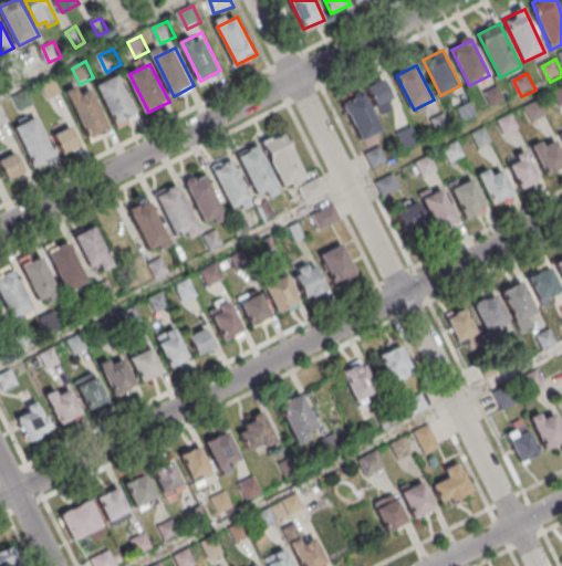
[(101,86),(121,75),(141,114),(121,124),(101,86)]
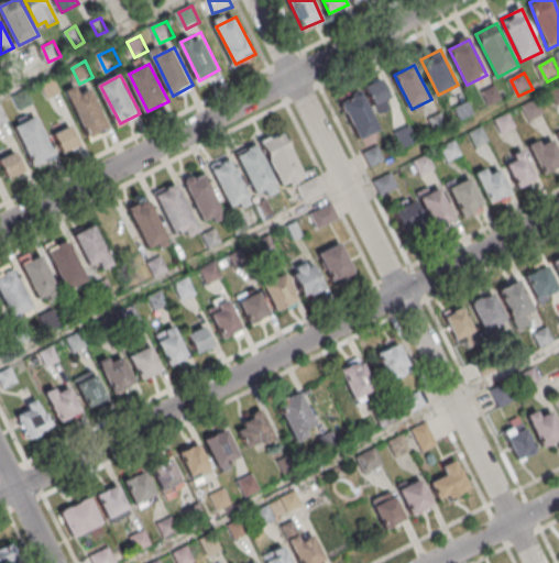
[(44,84),(58,77),(66,92),(52,100),(44,84)]
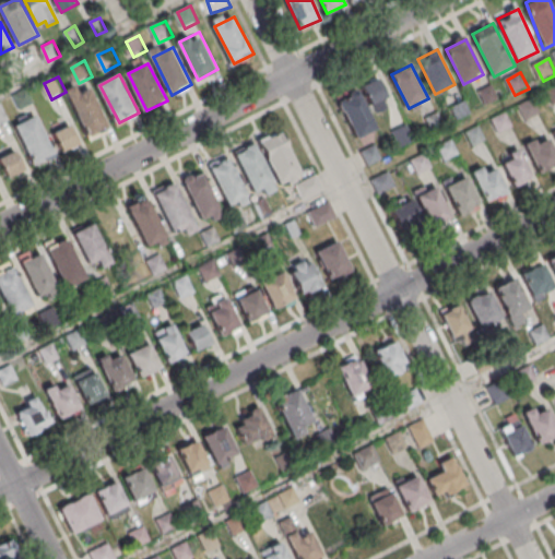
[(363,84),(376,114),(393,106),(380,76),(363,84)]
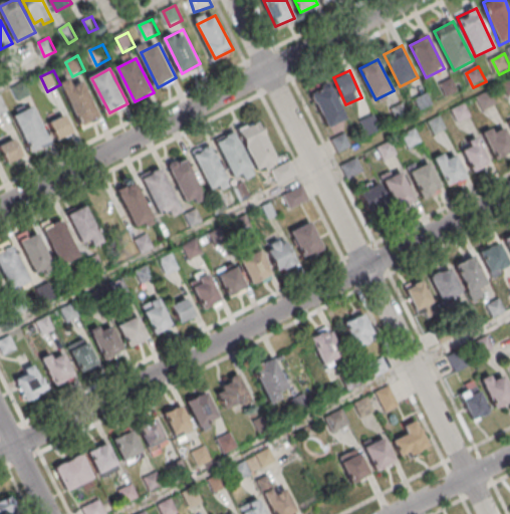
[(442,84),(455,78),(462,92),(449,98),(442,84)]
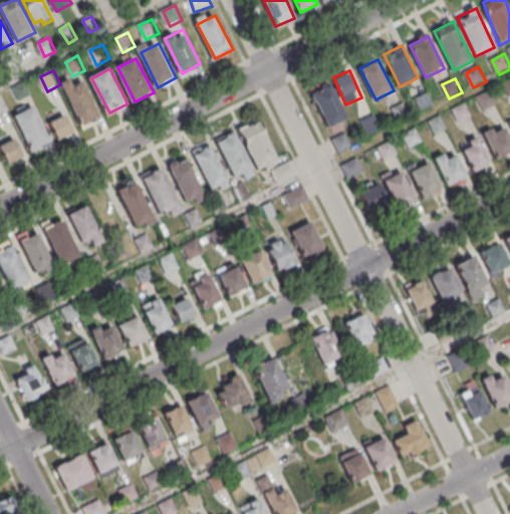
[(15,88),(28,81),(35,96),(22,102),(15,88)]
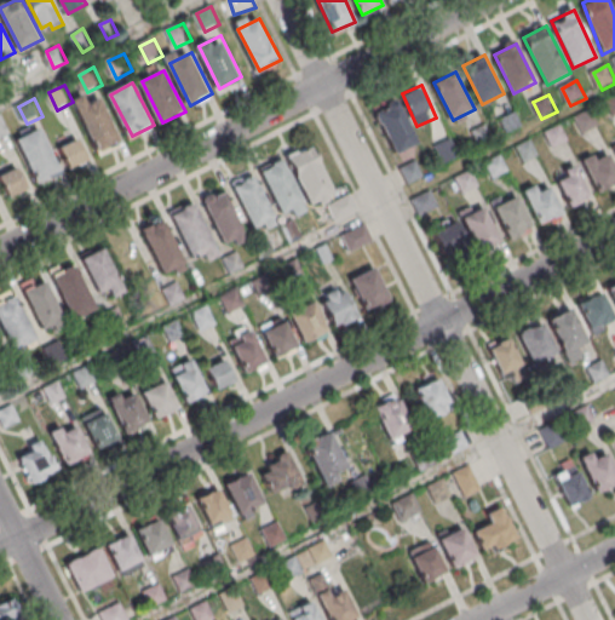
[(80,109),(103,98),(124,139),(102,150),(80,109)]
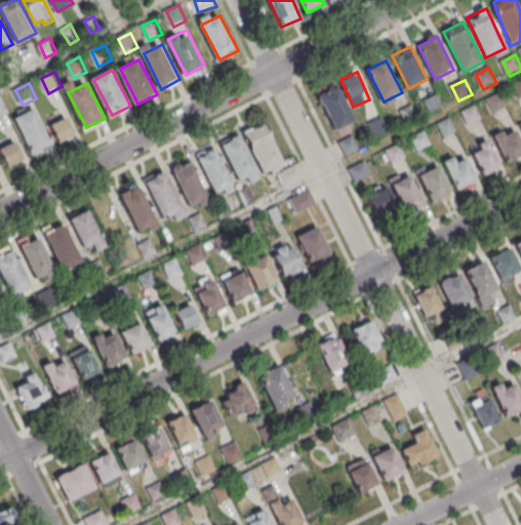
[(320,96),(338,87),(356,121),(337,130),(320,96)]
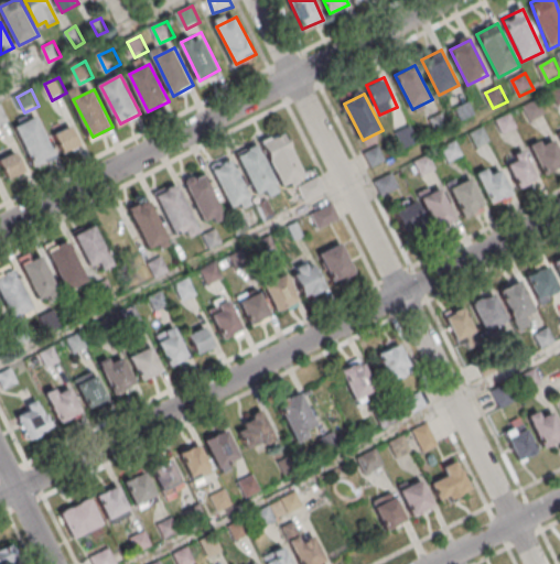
[(527,107),(540,100),(548,116),(535,122),(527,107)]
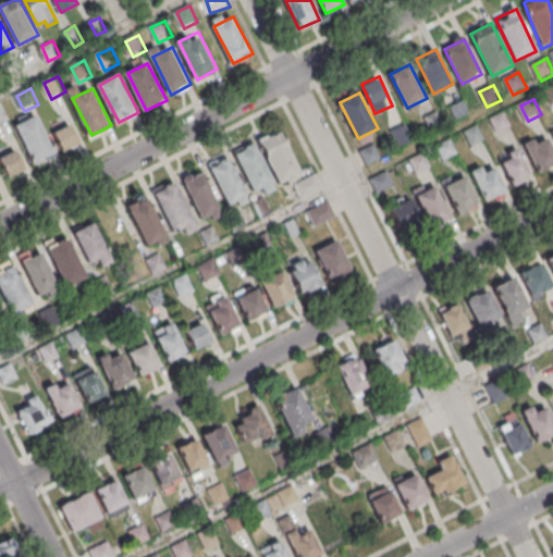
[(0,106),(4,103),(13,120),(0,126),(0,106)]
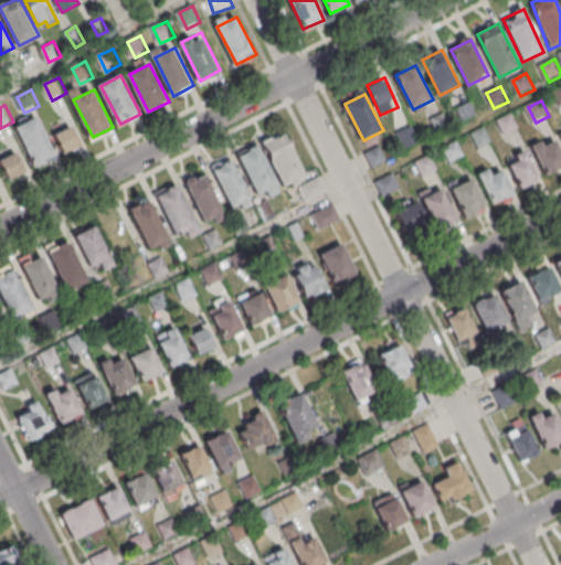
[(499,121),(512,115),(521,130),(507,137),(499,121)]
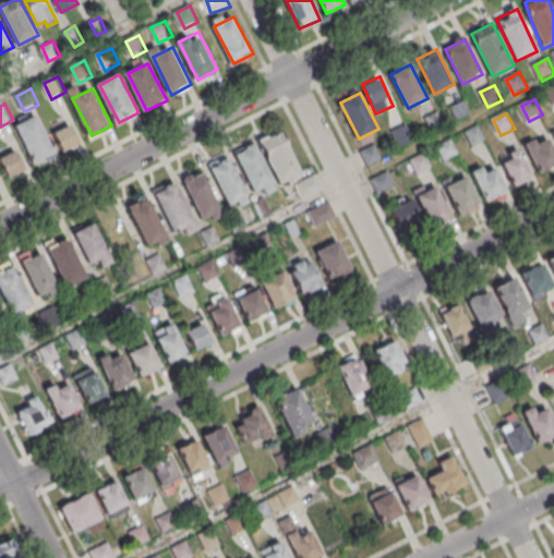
[(19,126),(38,116),(58,154),(37,164),(19,126)]
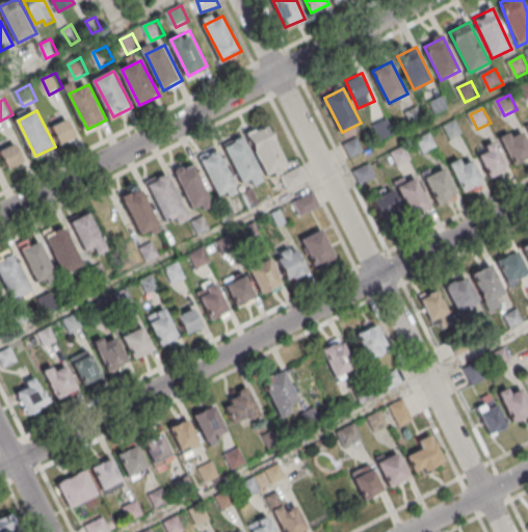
[(52,126),(60,142),(69,138),(70,141),(76,138),(67,118),(52,126)]
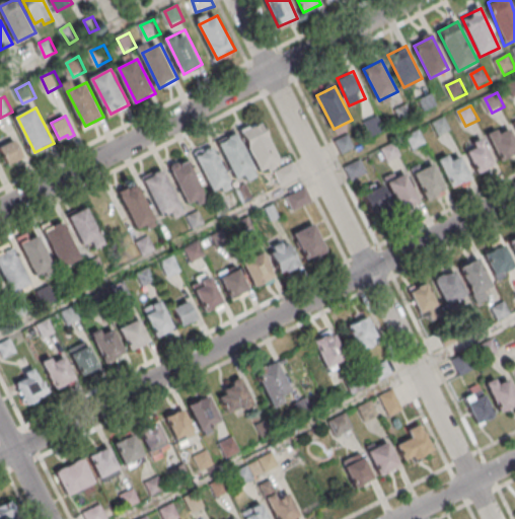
[(367,123),(379,117),(387,131),(374,137),(367,123)]
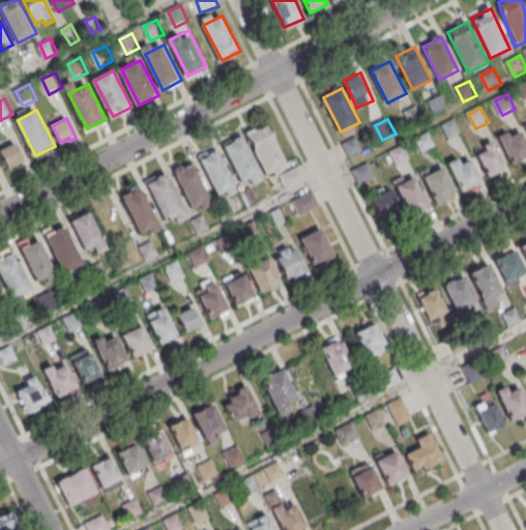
[(443,126),(457,120),(464,135),(450,141),(443,126)]
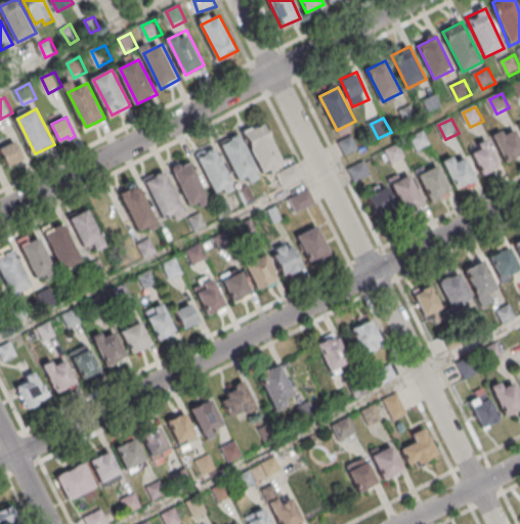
[(246,134),(264,125),(282,160),(263,169),(246,134)]
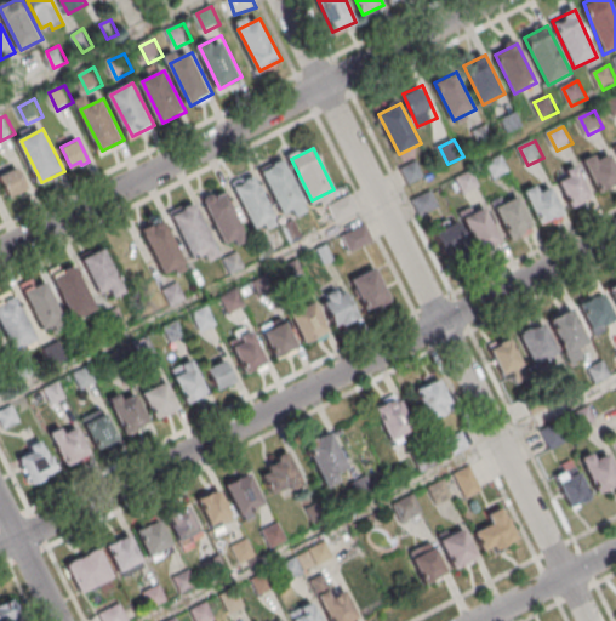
[(489,163),(503,155),(512,172),(497,180),(489,163)]
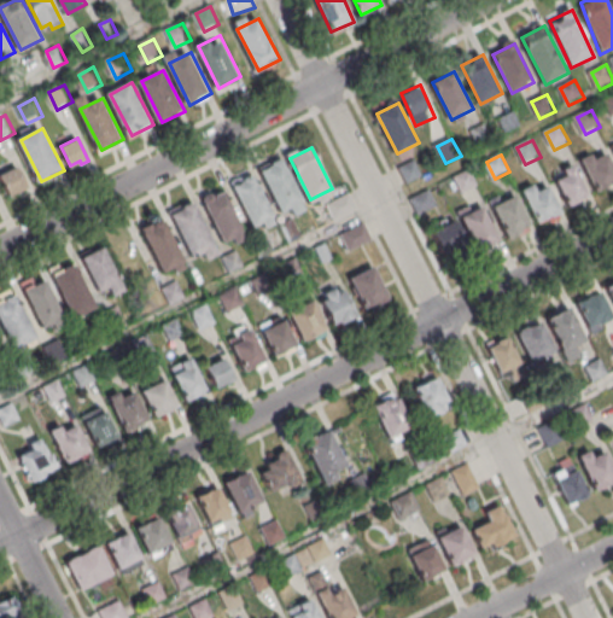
[(585,165),(608,155),(612,162),(612,184),(599,192),(585,165)]
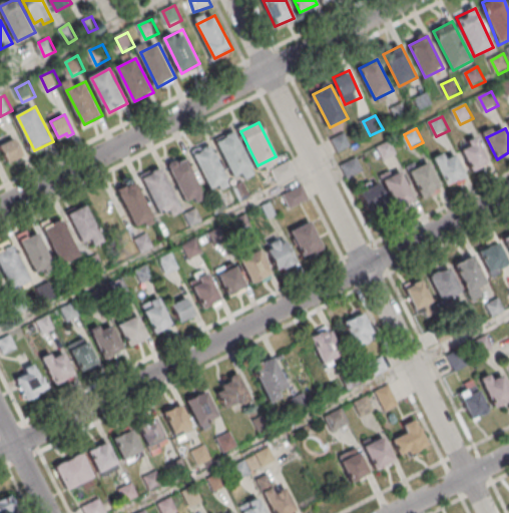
[(217,142),(235,133),(253,167),(234,176),(217,142)]
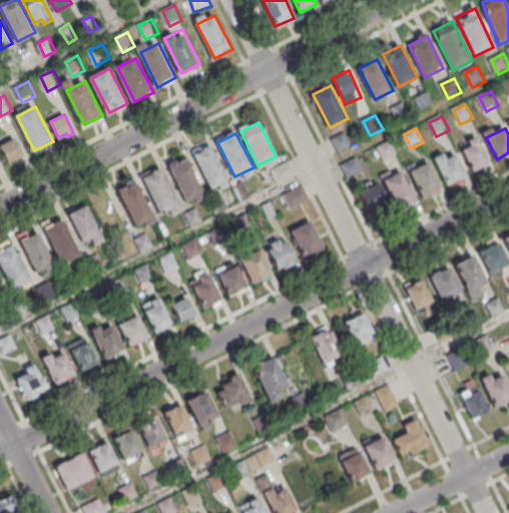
[(334,139),(346,133),(353,147),(341,153),(334,139)]
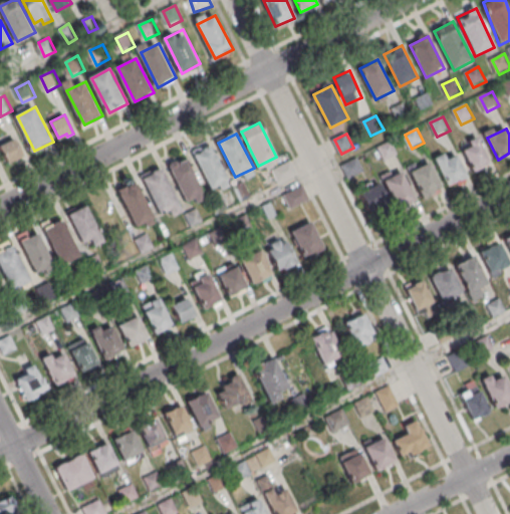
[(459,145),(472,172),(490,163),(477,137),(459,145)]
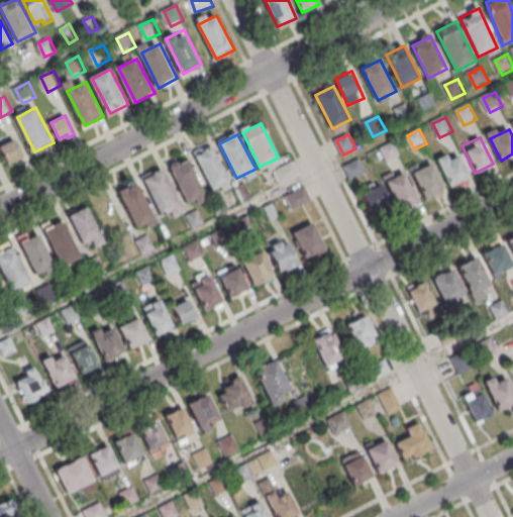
[(0,146),(8,164),(24,156),(15,138),(0,146)]
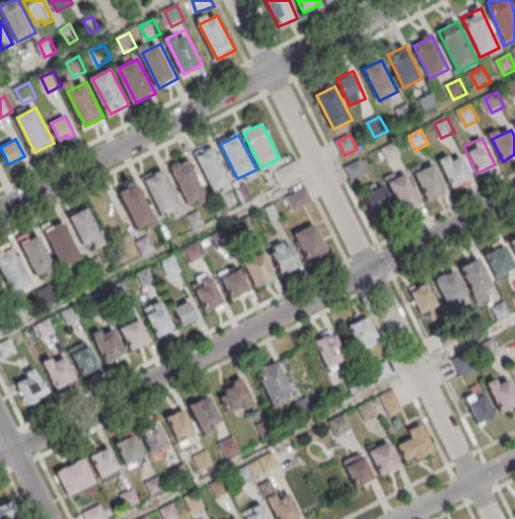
[(383,149),(395,143),(402,157),(390,163),(383,149)]
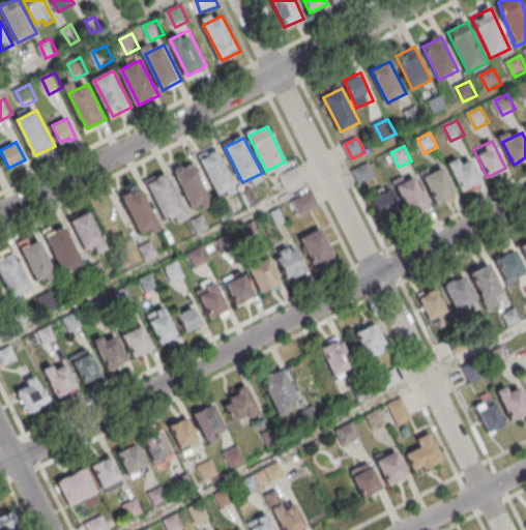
[(200,160),(218,151),(237,186),(218,196),(200,160)]
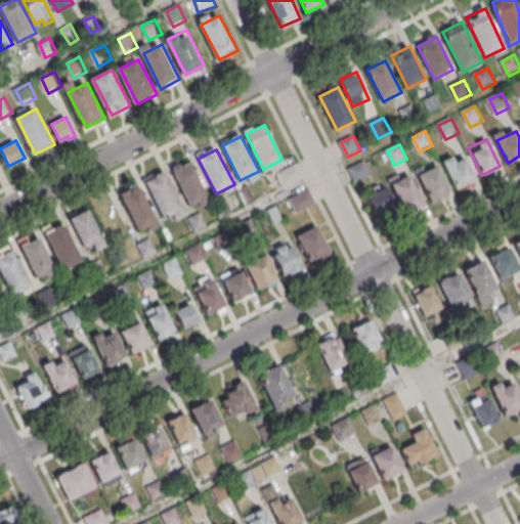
[(447,168),(466,159),(477,180),(458,190),(447,168)]
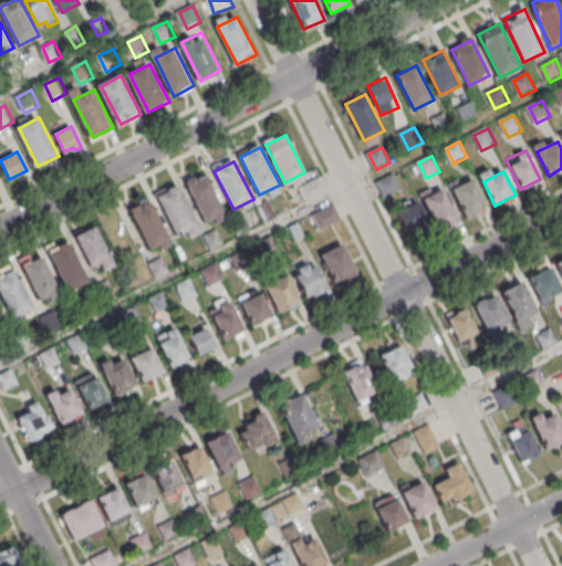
[(378,184),(396,175),(405,190),(386,199),(378,184)]
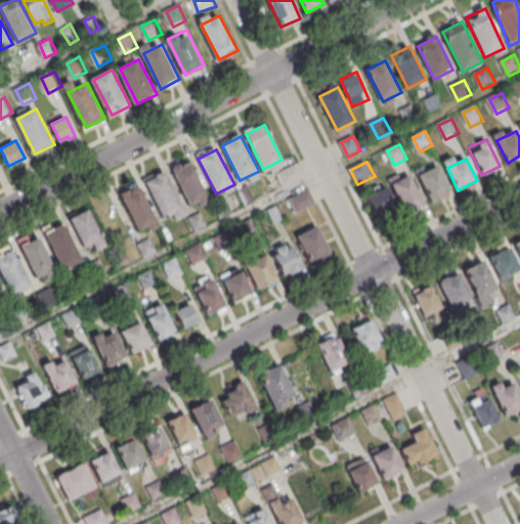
[(175,173),(193,163),(211,198),(192,208),(175,173)]
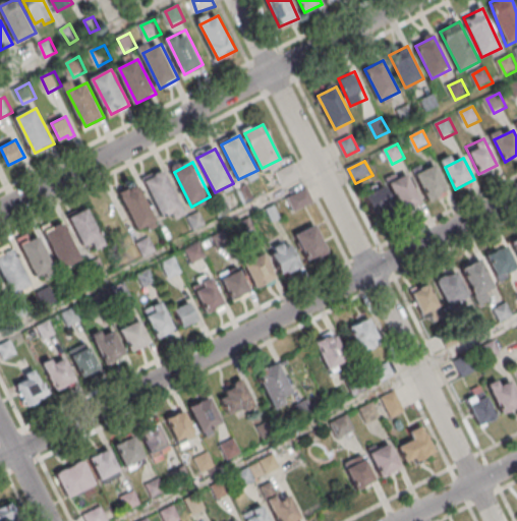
[(419,178),(438,169),(449,190),(429,200),(419,178)]
